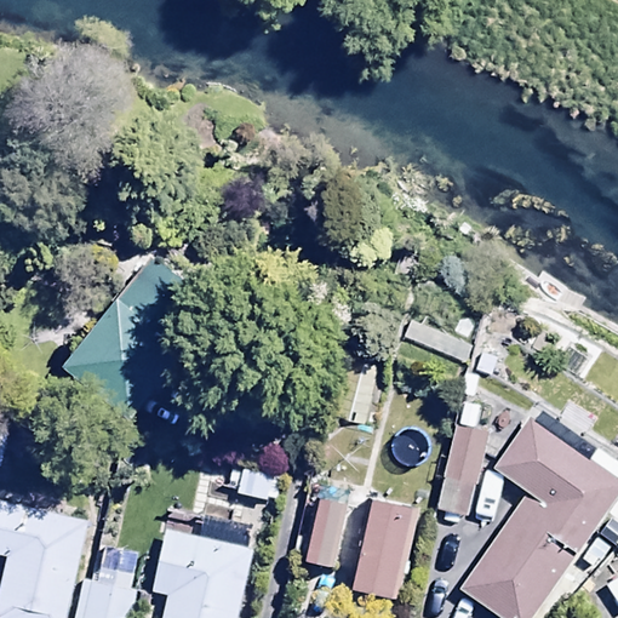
[(158,249),(63,362),(131,421),(227,308),(158,249)]
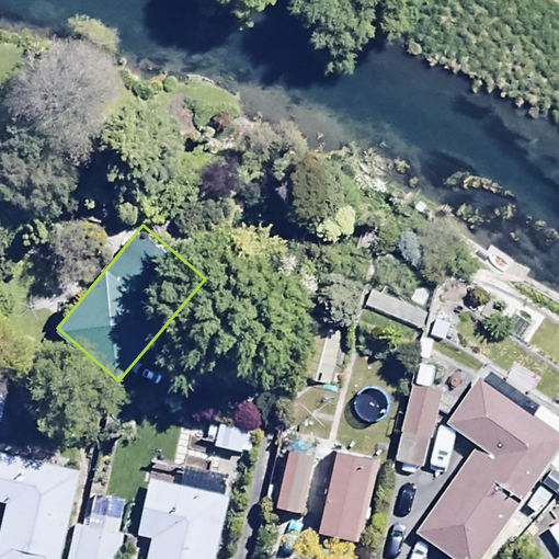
[(372,292),(363,307),(419,330),(425,315),(372,292)]
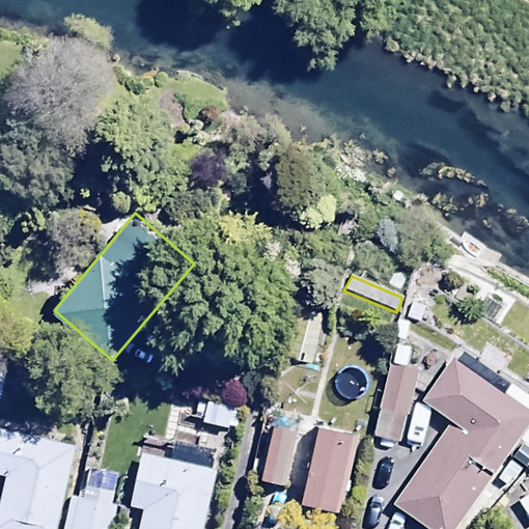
[(314,369),(324,318),(290,311),(281,363),(314,369)]
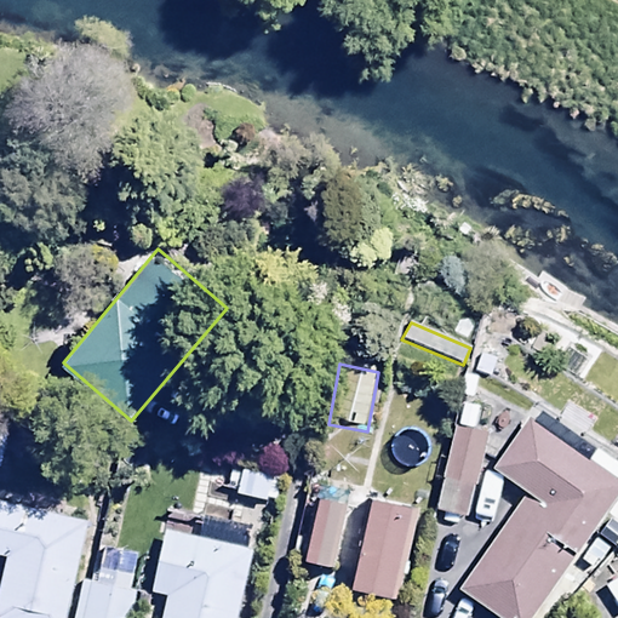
[(590,458),(527,415),(492,467),(527,491),(458,590),(498,617),(527,617),(617,490),(617,459),(599,446),(590,458)]
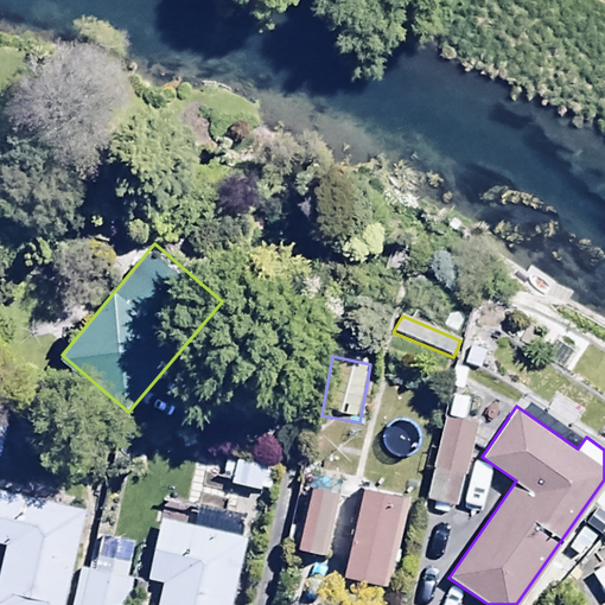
[(445,418),(427,500),(459,507),(477,425),(445,418)]
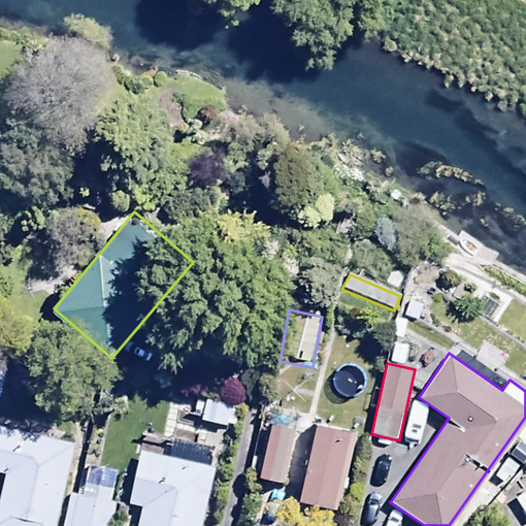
[(0,374),(0,399),(3,401),(10,377),(0,374)]
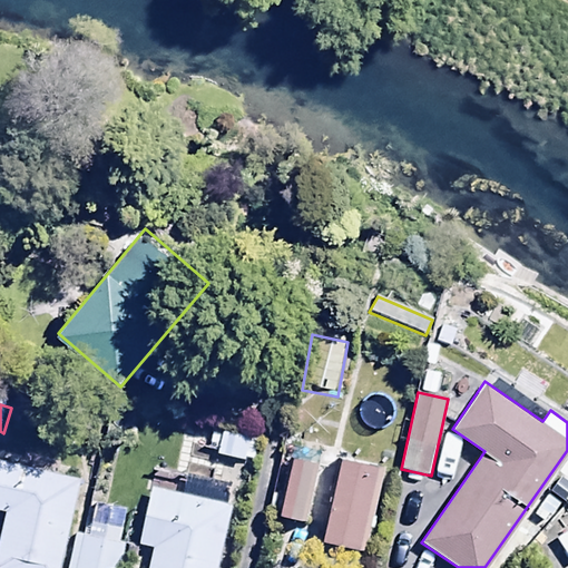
[(219,458),(246,462),(251,433),(224,430),(223,437),(212,434),(209,450),(221,451),(219,458)]
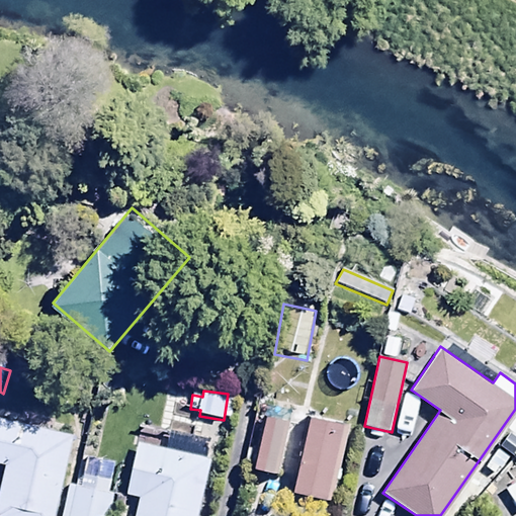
[(255,468),(278,475),(291,414),(269,409),(255,468)]
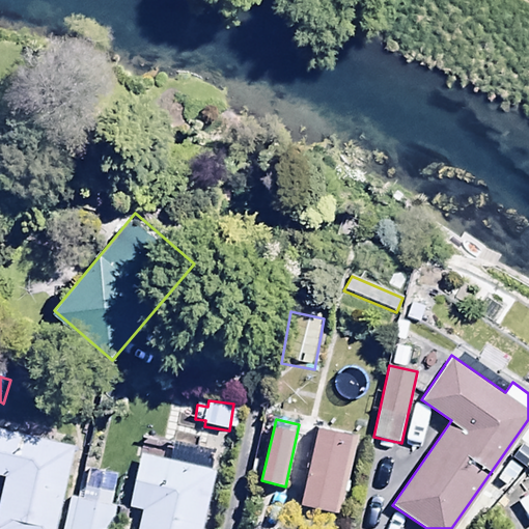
[(346,479),(358,434),(319,423),(300,501),(339,510),(343,493),(350,495),(353,481),(346,479)]
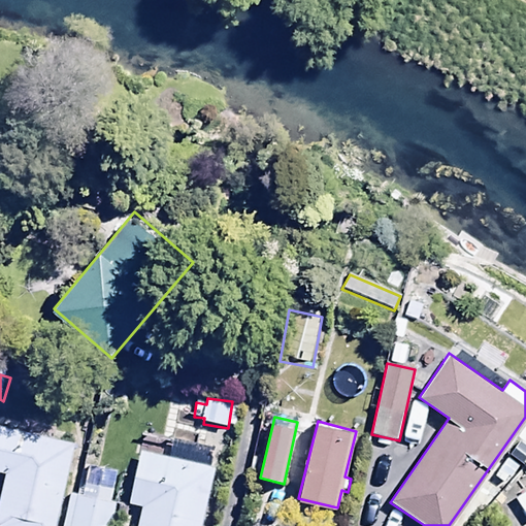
[(56,525),(74,442),(0,426),(0,525),(56,525)]
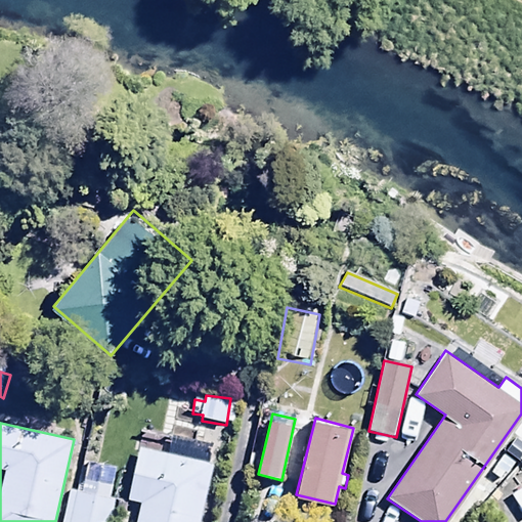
[(200,521),(213,462),(139,446),(128,501),(140,503),(135,521),(200,521)]
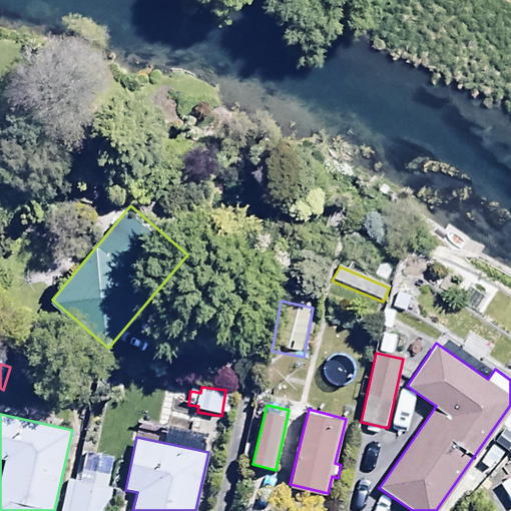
[(107,510),(112,489),(68,480),(61,510),(107,510)]
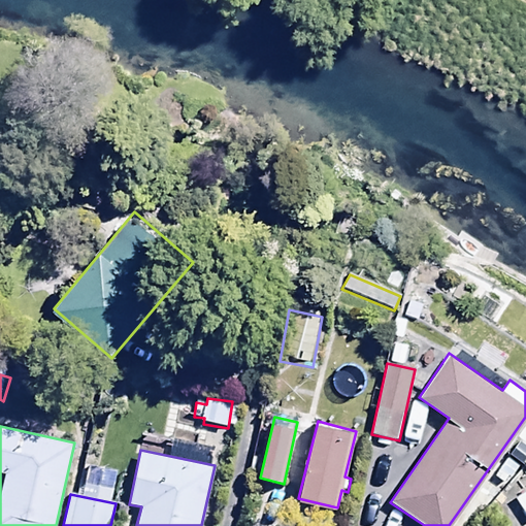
All buildings are outlined.
